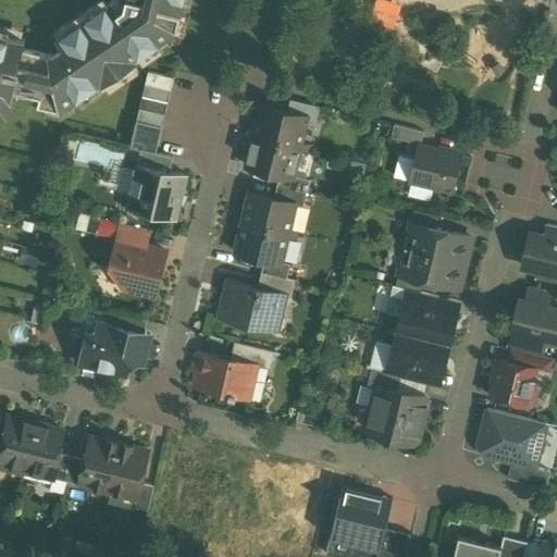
[(0,0),(0,113),(8,115),(13,93),(39,98),(37,107),(59,112),(53,57),(23,49),(25,41),(0,35),(0,0)]
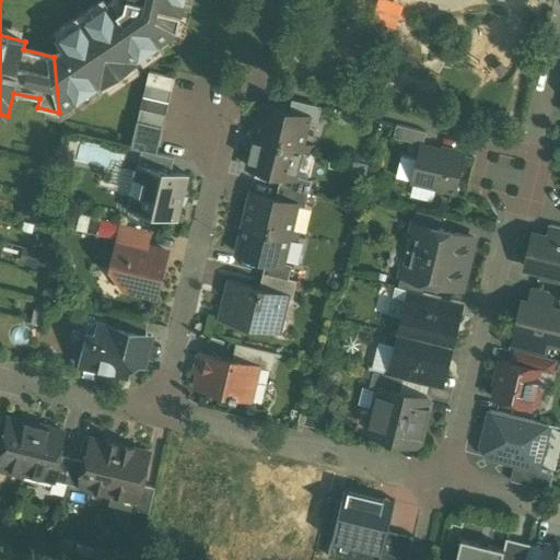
[(112,2),(56,41),(62,50),(54,57),(59,113),(102,84),(103,86),(137,63),(136,60),(177,33),(181,18),(156,12),(158,8),(182,13),(184,0),(126,0),(125,9),(118,13),(112,2)]
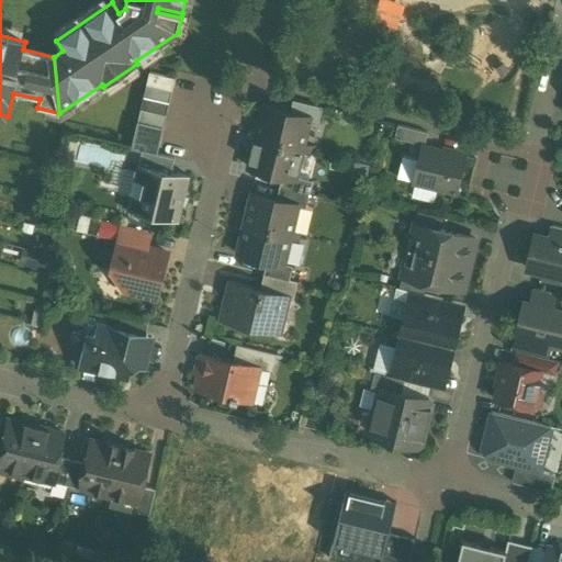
[(147,86),(144,98),(169,103),(172,91),(147,86)]
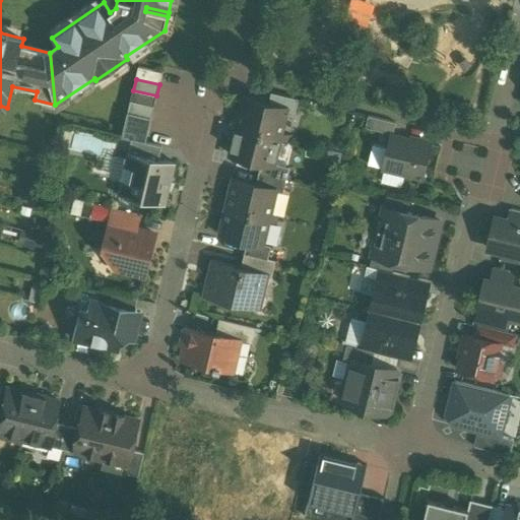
[(133,90),(130,102),(153,107),(156,95),(133,90)]
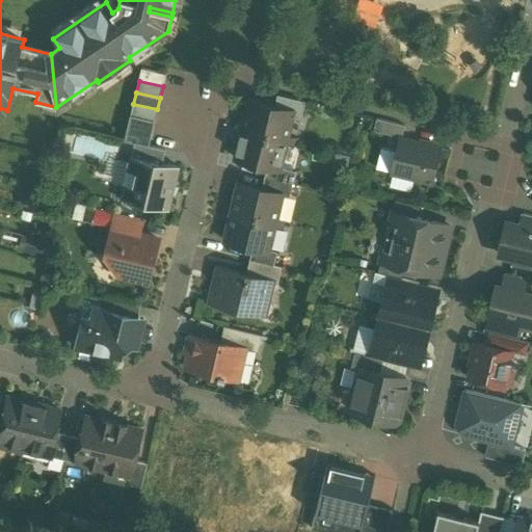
[(306,102),(277,96),(274,107),(293,112),(293,113),(302,115),(306,102)]
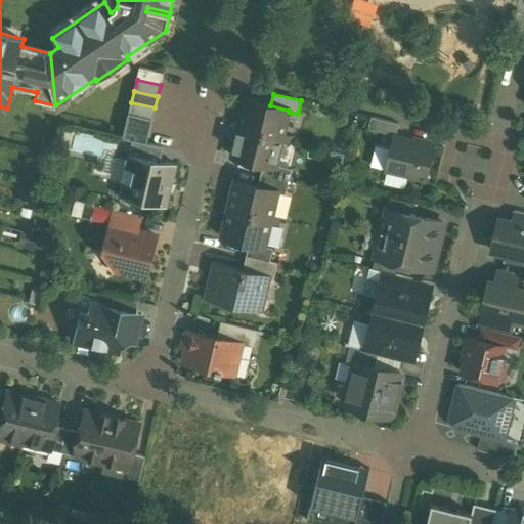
[(270,105),(246,100),(238,128),(282,138),(289,112),(289,111),(270,105)]
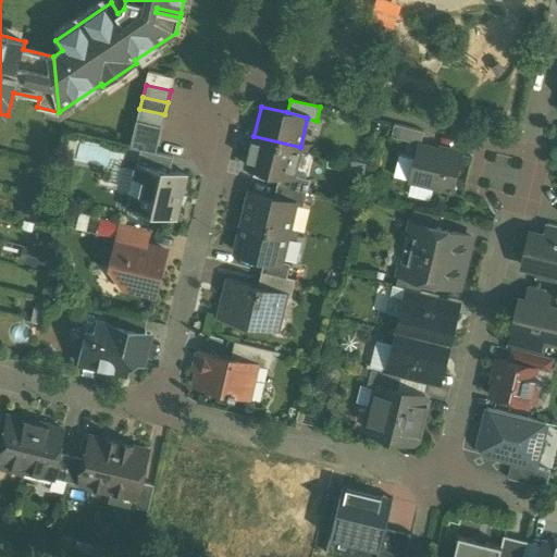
[(164,114),(139,109),(136,121),(162,127),(164,114)]
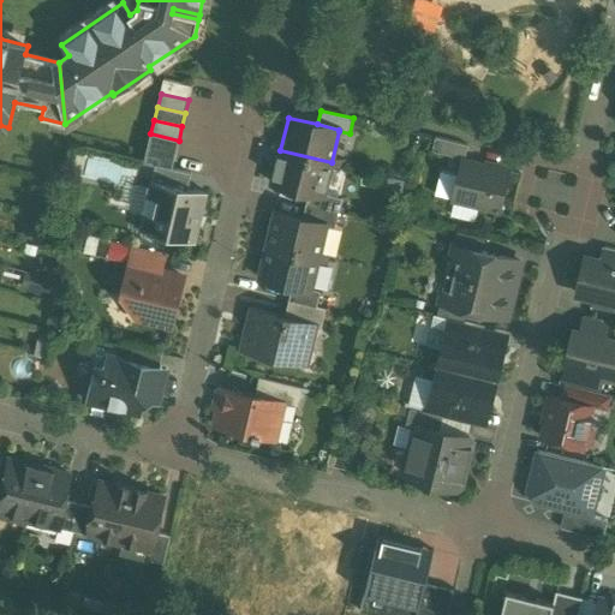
[(179,141),(150,133),(144,162),(155,166),(155,165),(172,168),(179,141)]
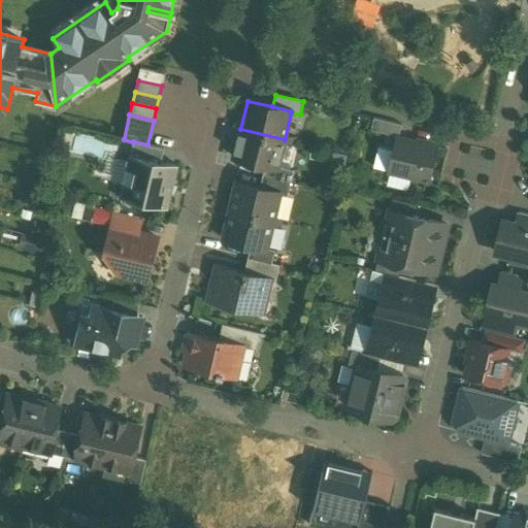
[(401,125),(373,118),(371,130),(399,136),(401,125)]
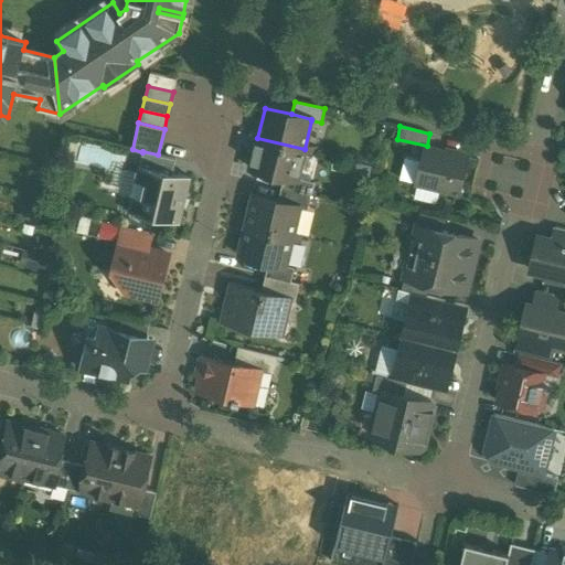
[(305,149),(257,138),(251,168),(284,176),(297,179),(298,178),(305,149)]
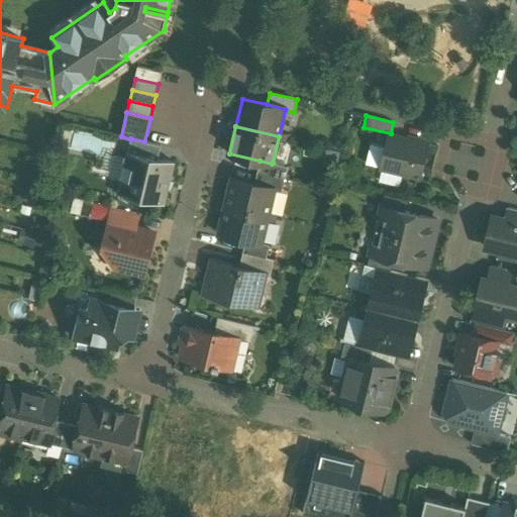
[(426,142),(410,139),(410,140),(390,136),(387,148),(383,168),(403,173),(418,177),(426,142)]
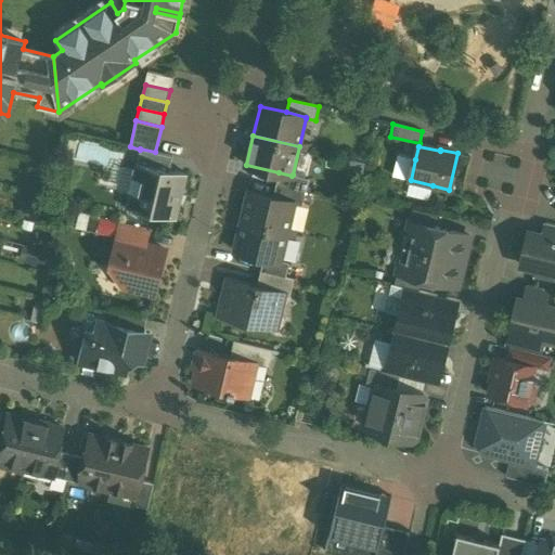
[(155,152),(140,149),(140,150),(137,163),(169,170),(172,156),(155,152)]
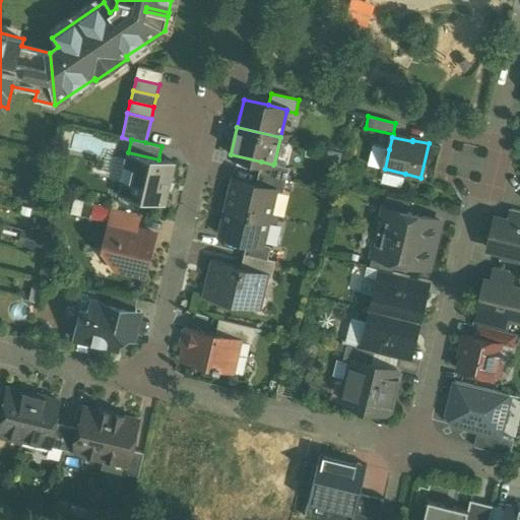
[(389,149),(374,145),(369,165),(385,169),(389,149)]
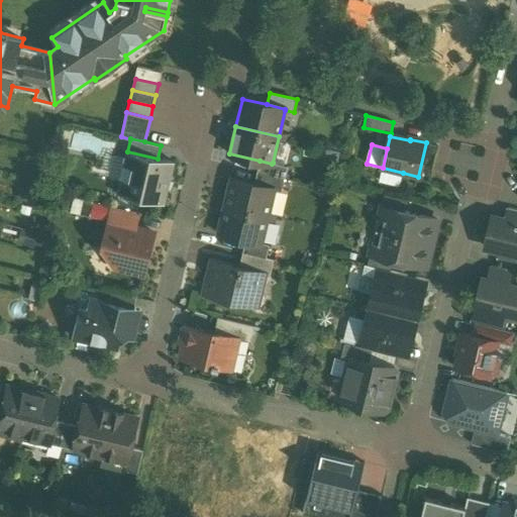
[(158,159),(127,151),(118,194),(164,204),(174,163),(158,159)]
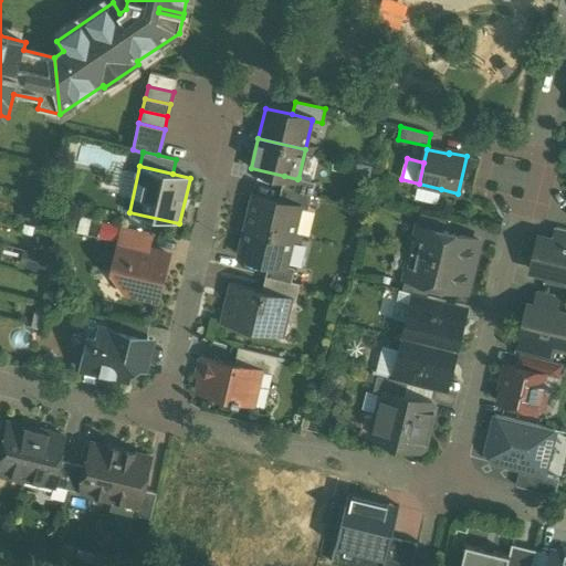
[(297,179),(284,176),(282,189),(312,197),(315,182),(299,178),(297,179)]
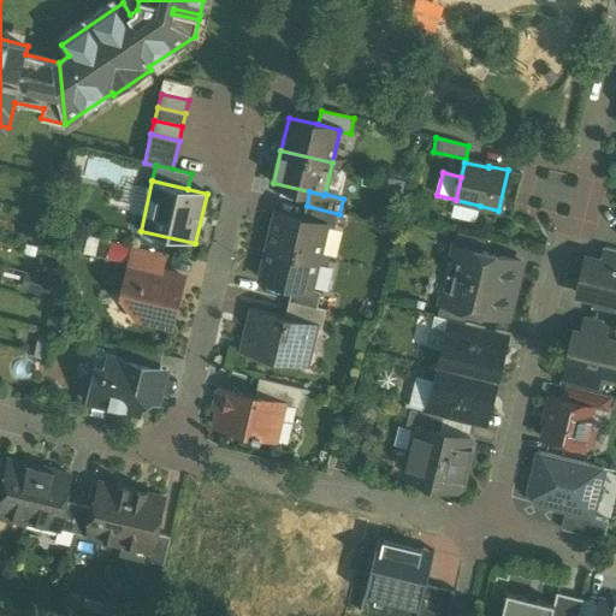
[(480,206),(456,200),(452,215),(477,220),(480,206)]
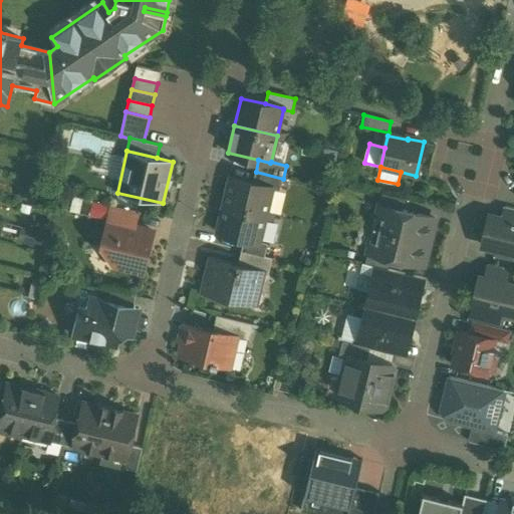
[(255,176),(232,170),(225,197),(268,207),(274,181),(274,180),(255,176)]
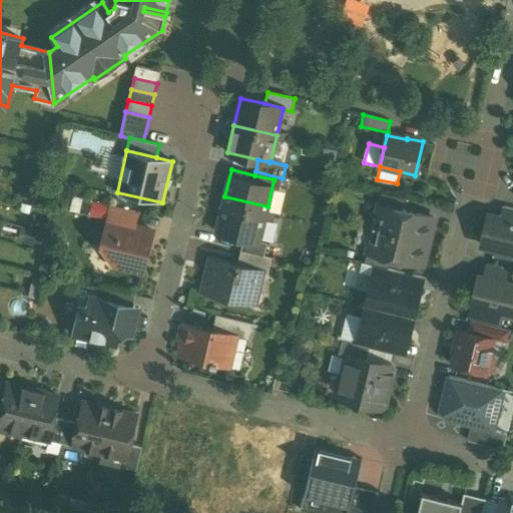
[(283,178),(255,171),(254,175),(274,179),(274,180),(280,190),(283,178)]
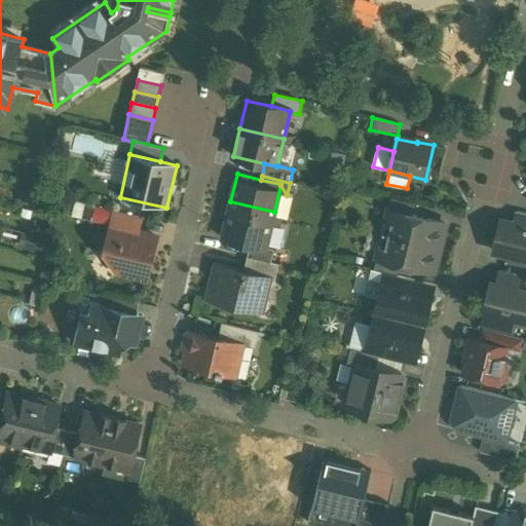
[(415,203),(391,198),(388,210),(389,210),(412,216),(415,203)]
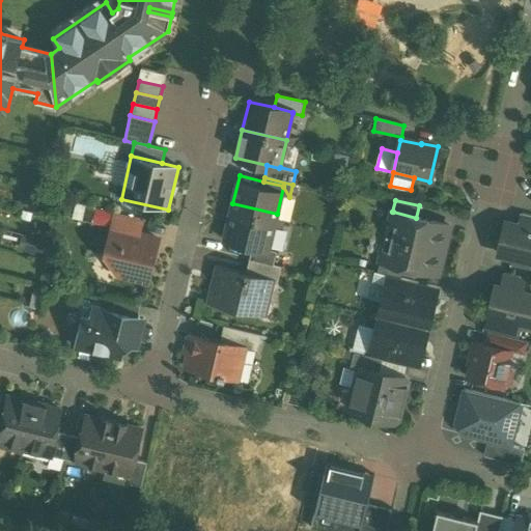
[(77,218),(111,222),(113,208),(79,203),(77,218)]
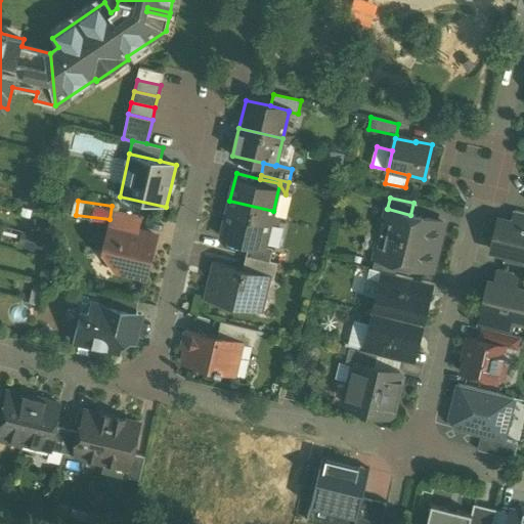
[(273,211),(229,201),(221,237),(249,244),(265,248),(265,247),(273,211)]
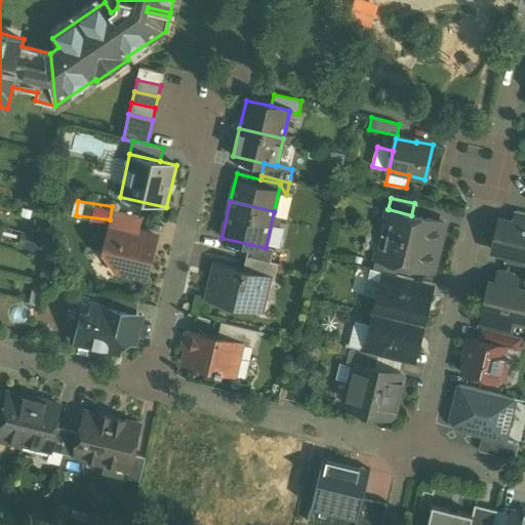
[(411,215),(389,209),(387,217),(381,220),(378,233),(438,247),(444,224),(411,215)]
